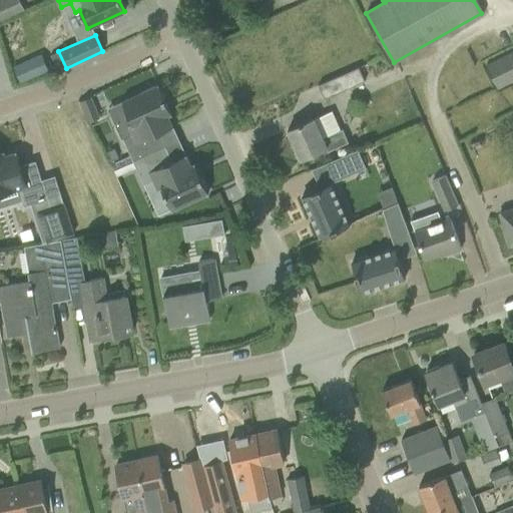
[(512,82),(512,50),(485,65),(497,90),(512,82)]
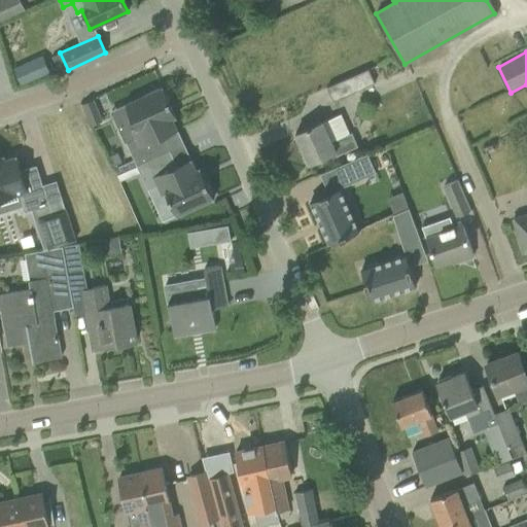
[(9,63),(13,82),(45,75),(41,56),(9,63)]
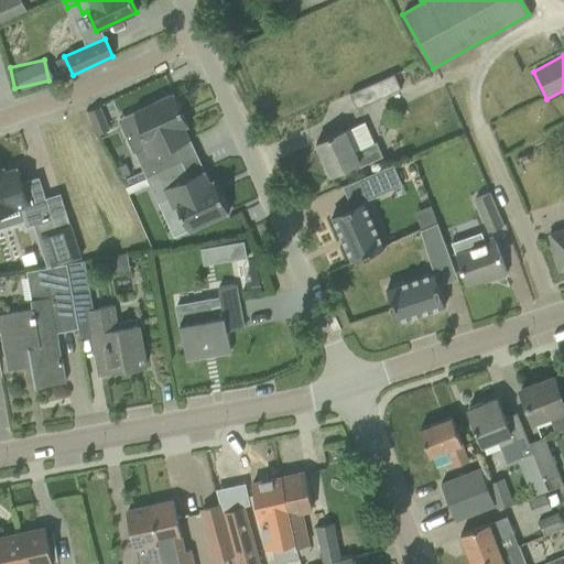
[(373,84),(373,85),(380,98),(400,89),(393,74),(373,84)]
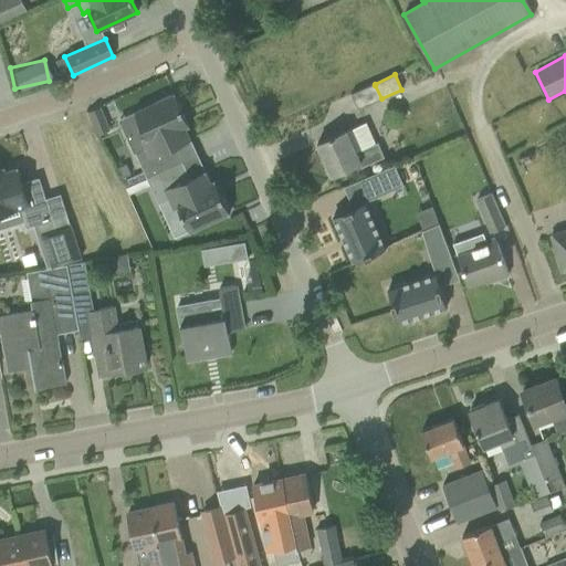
[(182,163),(175,147),(189,140),(184,128),(189,126),(174,94),(134,113),(145,136),(139,138),(145,148),(135,154),(146,179),(182,163)]
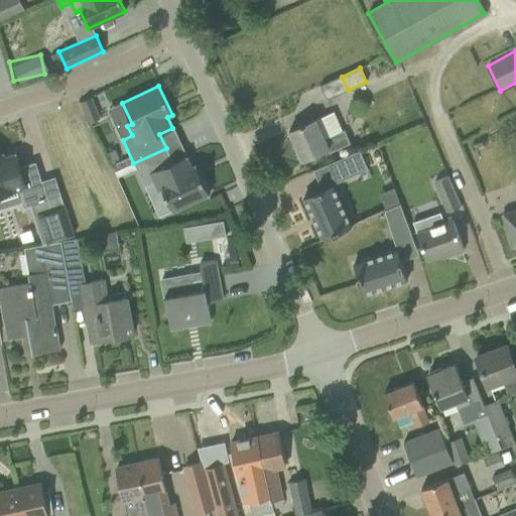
[(90,97),(79,102),(88,122),(99,117),(90,97)]
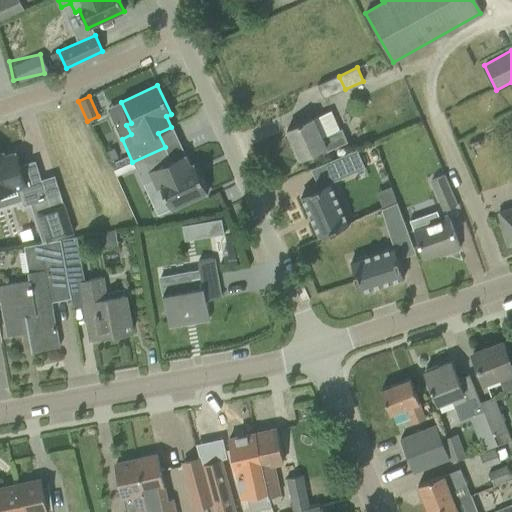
[(286,130),(299,159),(325,148),(326,151),(347,142),(341,129),(339,130),(330,111),(313,119),(313,118),(304,122),(286,130)]
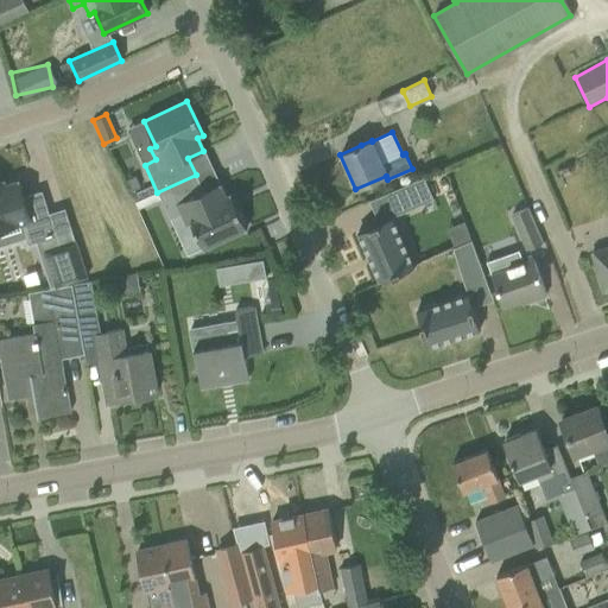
[(246,229),(235,207),(233,201),(230,195),(225,196),(219,184),(203,191),(196,175),(157,192),(170,220),(181,214),(185,226),(190,223),(202,248),(246,229)]
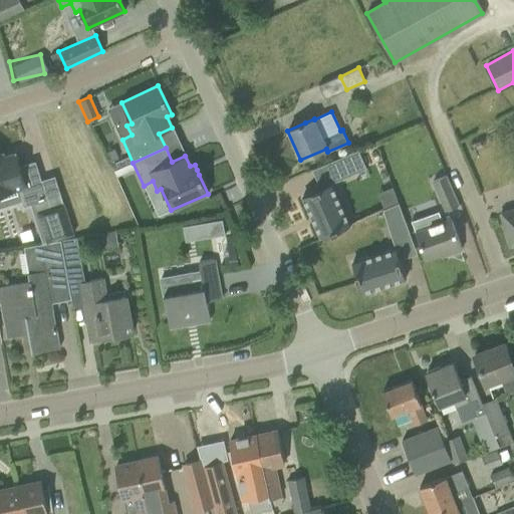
[(113,149),(104,153),(108,162),(117,158),(113,149)]
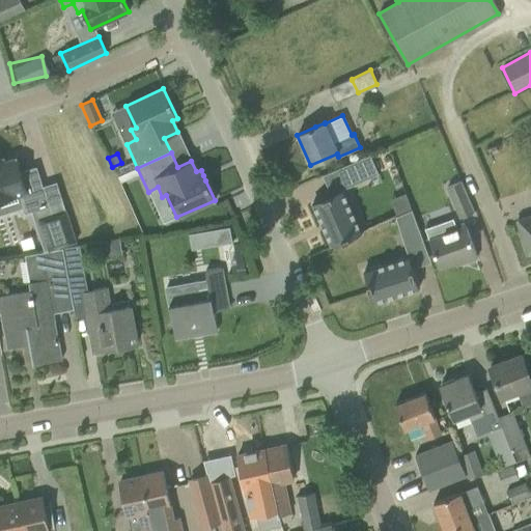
[(49,206),(35,167),(21,172),(16,158),(4,162),(2,157),(0,157),(0,201),(17,196),(23,215),(49,206)]
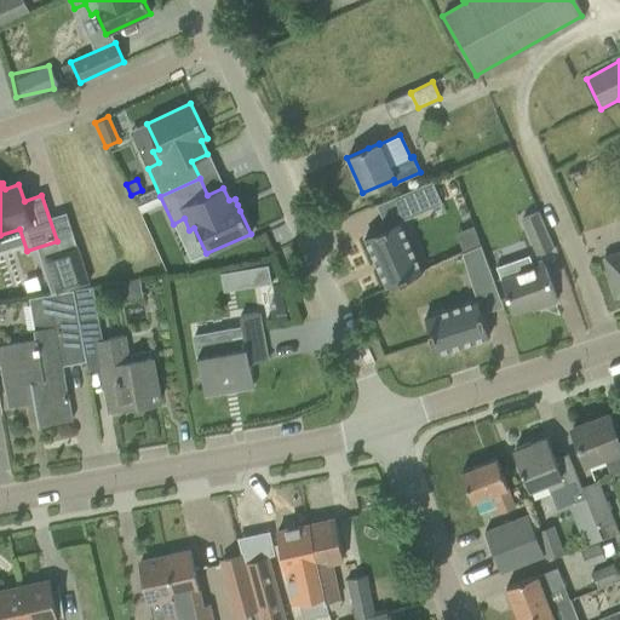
[(432,183),(401,196),(411,217),(441,204),(432,183)]
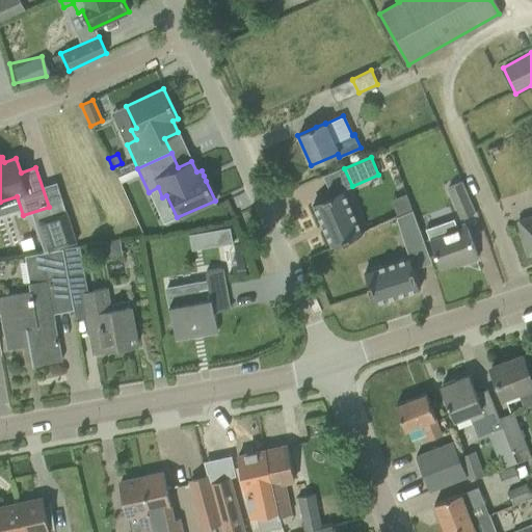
[(448,188),(460,218),(475,212),(461,182),(448,188)]
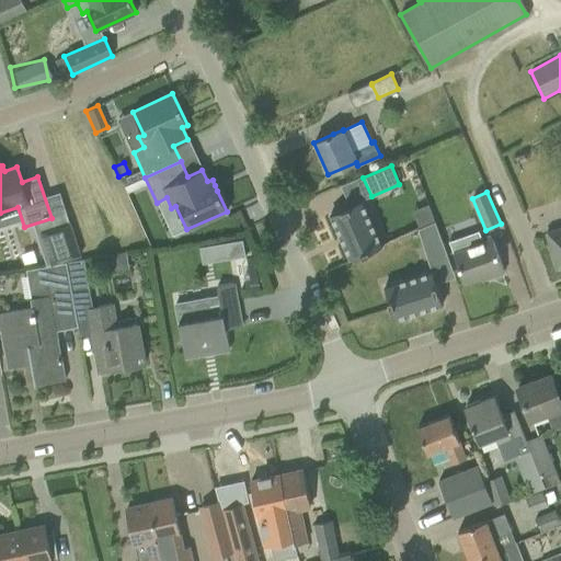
[(362,202),(330,216),(351,262),(382,248),(362,202)]
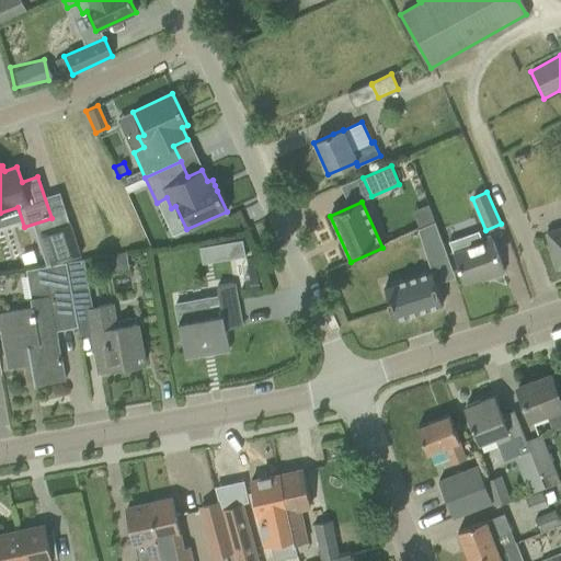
[(69,222),(41,232),(52,265),(80,255),(69,222)]
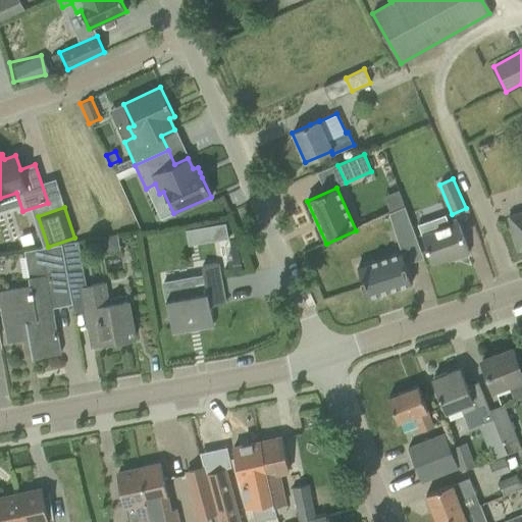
[(404,207),(388,214),(398,243),(414,238),(404,207)]
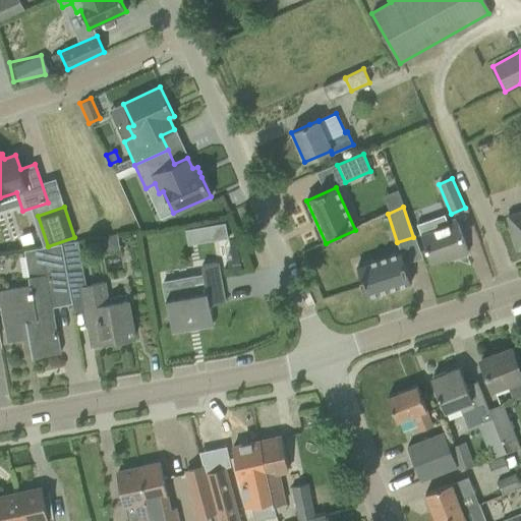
[(517,249),(520,248),(520,212),(507,217),(517,249)]
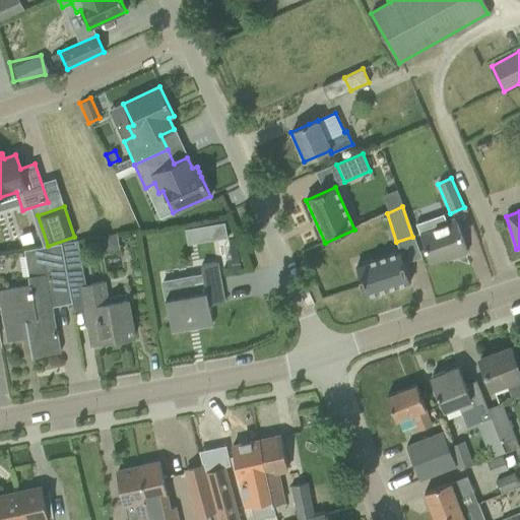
[(423,244),(430,262),(445,257),(446,260),(466,252),(460,234),(455,218),(444,222),(446,225),(419,235),(423,244)]
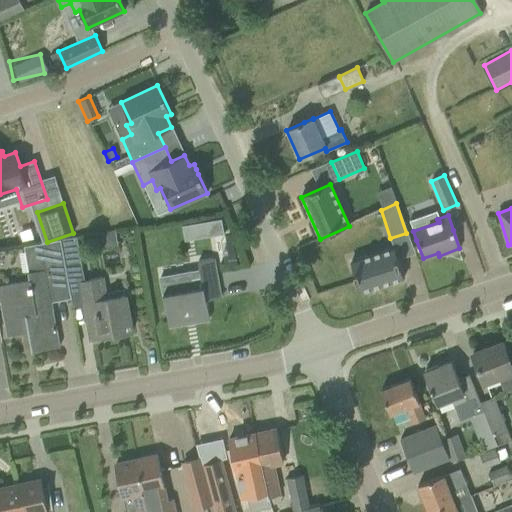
[(211,219),(201,221),(203,232),(212,230),(213,234),(224,233),(221,217),(211,219)]
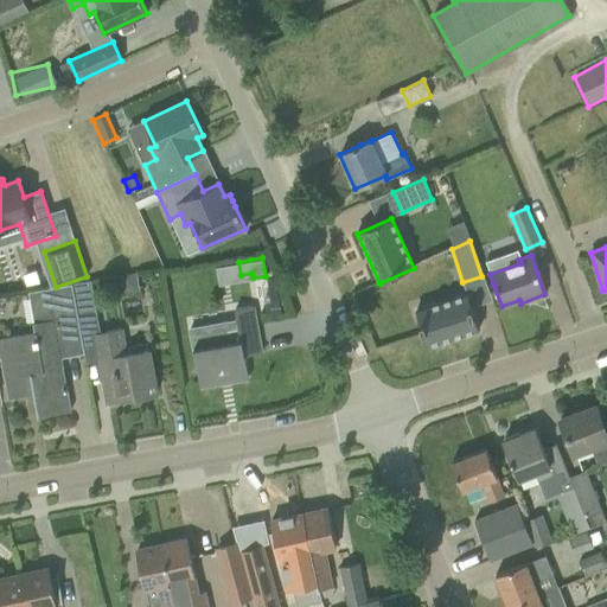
[(136,273),(114,276),(116,292),(139,288),(136,273)]
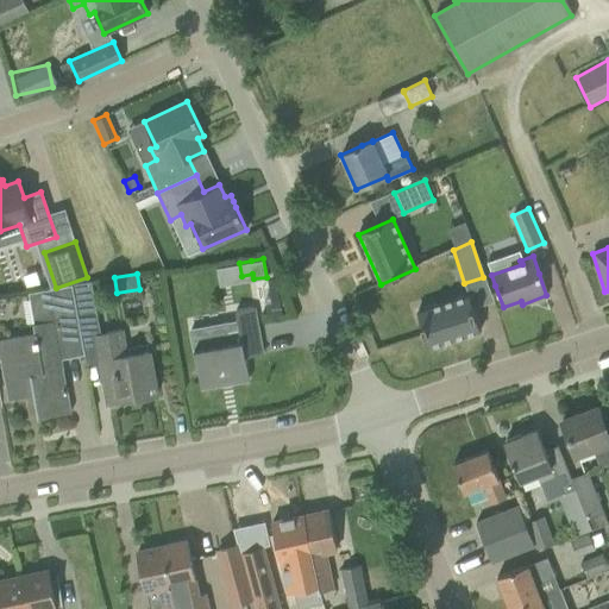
[(121,331),(113,332),(100,334),(90,282),(71,286),(83,355),(85,355),(86,364),(102,360),(105,376),(107,376),(110,388),(107,388),(111,403),(107,405),(107,406),(156,396),(146,345),(125,350),(121,331)]
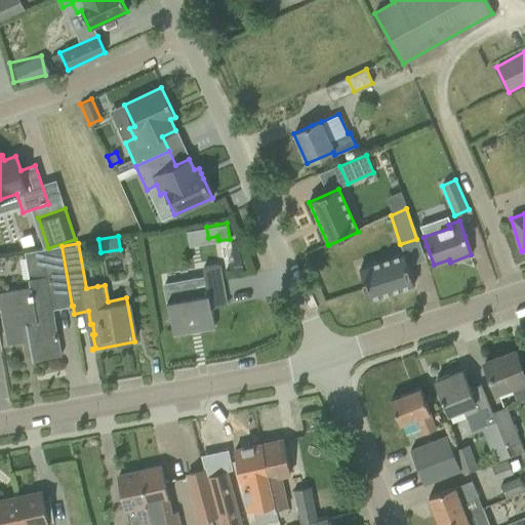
[(72,306),(62,246),(48,248),(42,249),(46,277),(30,279),(31,287),(0,292),(0,305),(7,345),(30,340),(33,360),(61,355),(57,334),(49,336),(46,321),(54,319),(53,310),(72,306)]
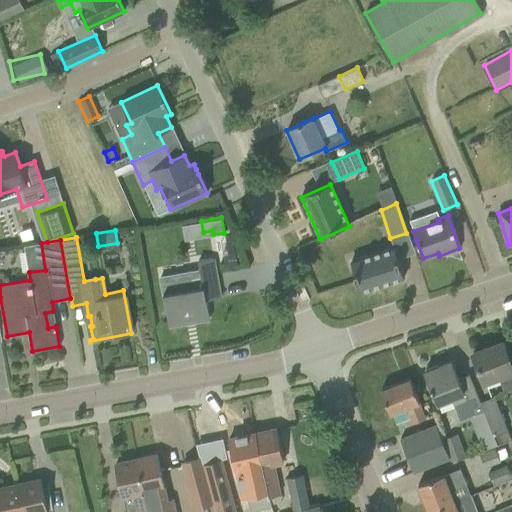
[(403,278),(394,247),(388,249),(388,250),(384,251),(384,250),(369,255),(351,261),(354,272),(360,292),(393,281),(393,280),(398,279),(403,278)]
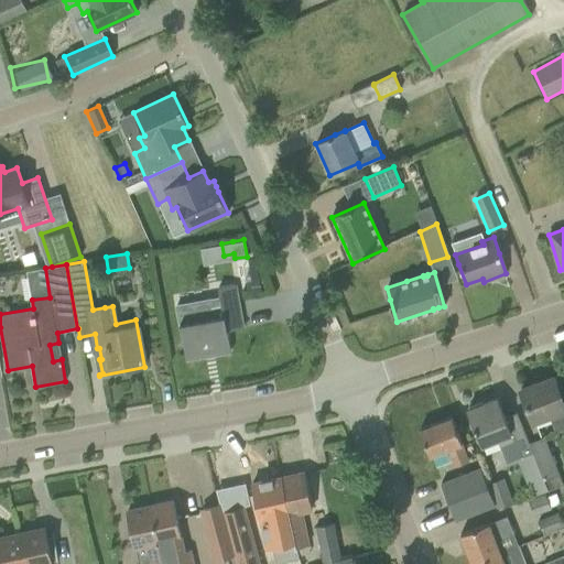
[(208,300),(175,305),(179,324),(180,324),(182,338),(185,359),(230,351),(226,331),(241,328),(234,285),(217,289),(219,301),(208,303),(208,300)]
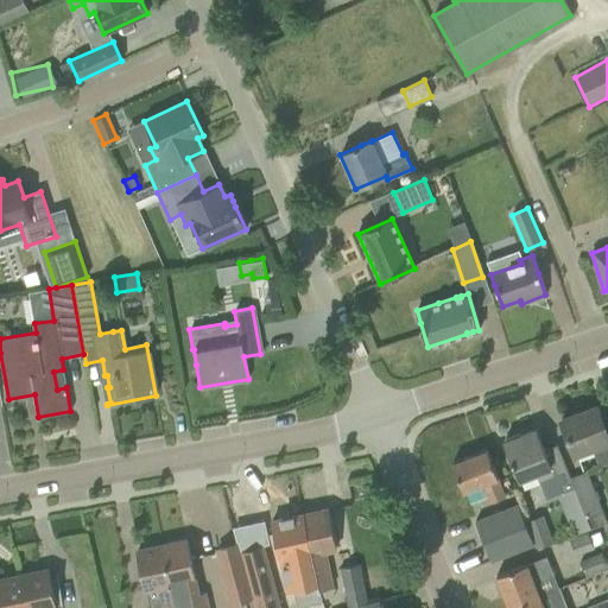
[(561,420),(569,442),(574,455),(590,449),(597,468),(607,463),(607,442),(607,437),(596,406),(561,420)]
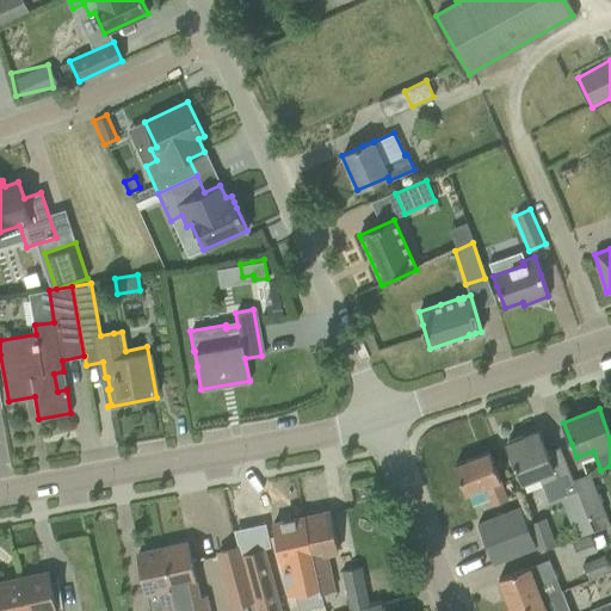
[(506,445),(514,467),(520,482),(537,475),(548,503),(575,492),(572,481),(563,458),(550,463),(538,432),(506,445)]
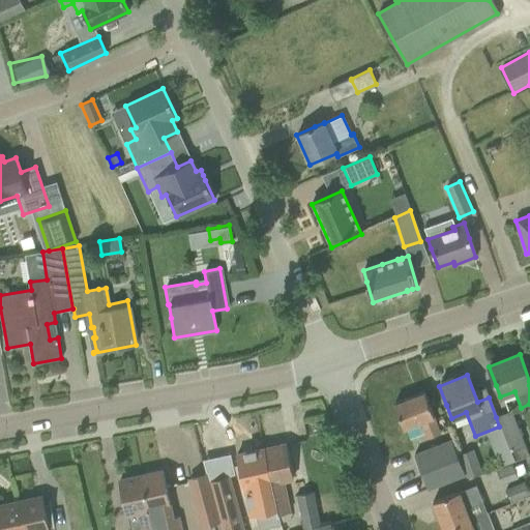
[(420,421),(427,439),(440,434),(423,392),(393,404),(404,429),(420,421)]
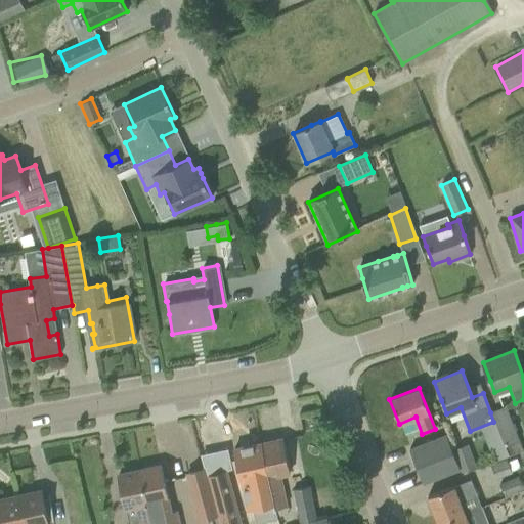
[(523,432),(523,429),(513,403),(506,407),(518,435),(523,432)]
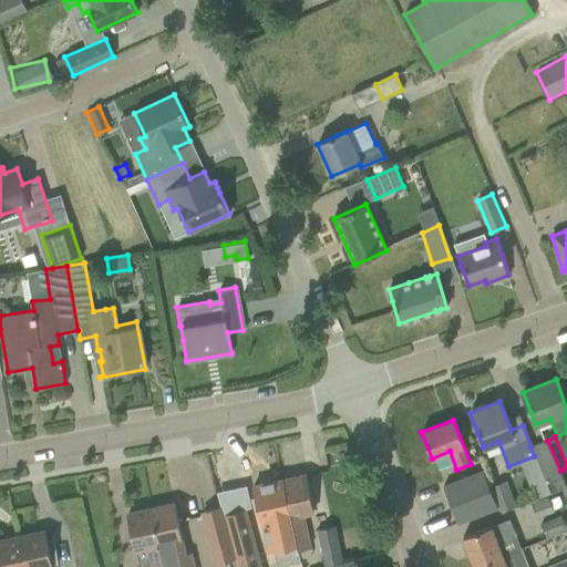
[(531,446),(545,483),(560,476),(546,440),(531,446)]
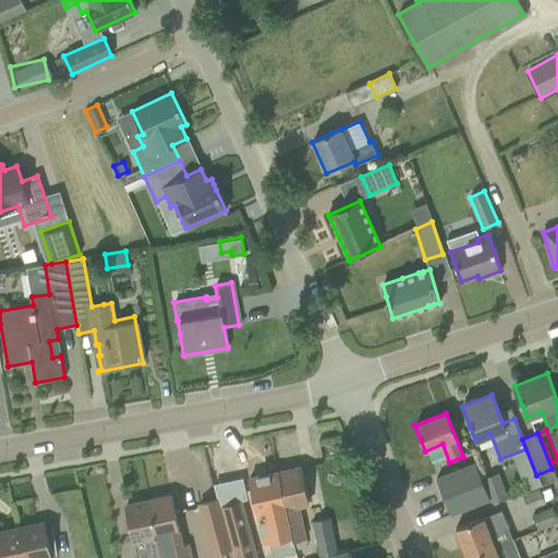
[(428,478),(444,517),(486,499),(471,461),(428,478)]
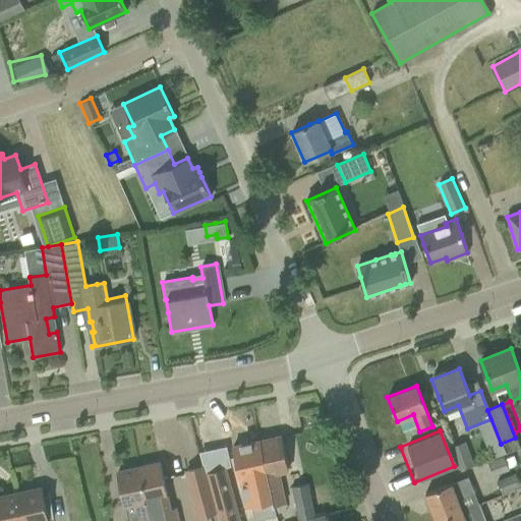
[(281,437),(259,442),(273,506),(284,504),(281,487),(278,472),(288,470),(281,437)]
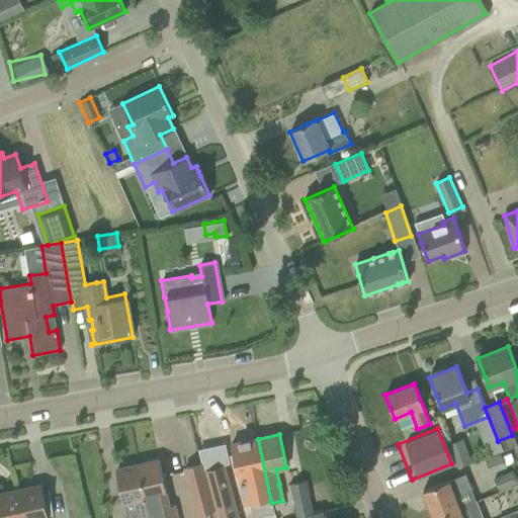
[(271,503),(258,439),(238,443),(242,461),(244,477),(254,475),(259,504),(253,506),(255,517),(274,517),(271,503)]
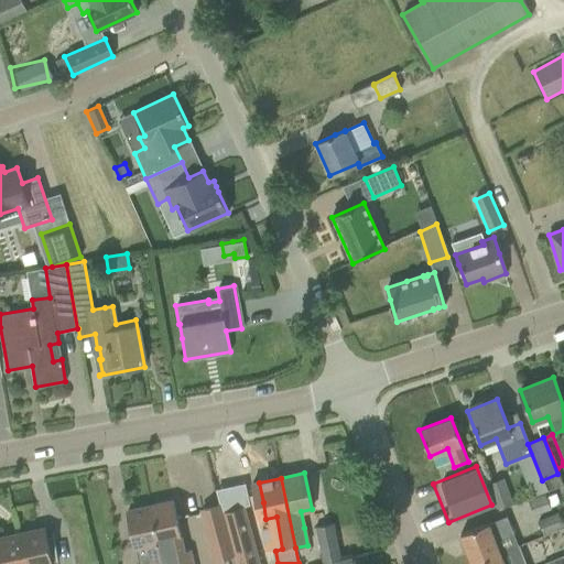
[(555,494),(545,498),(549,508),(559,503),(555,494)]
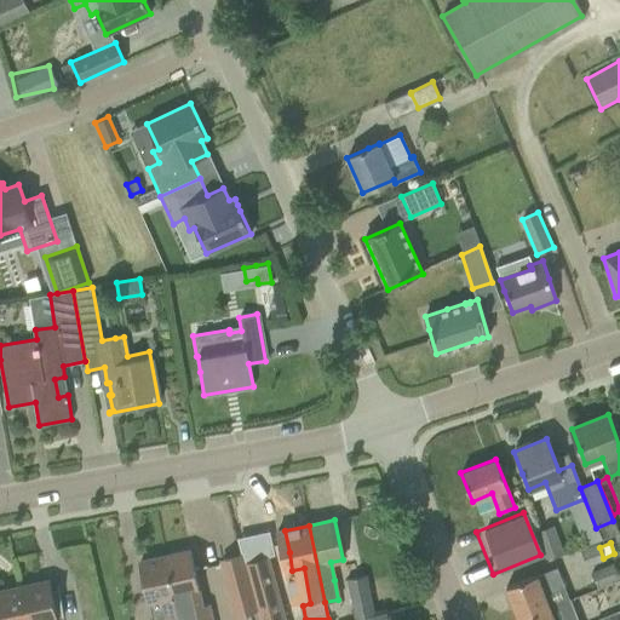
[(600,547),(598,545),(580,551),(584,561),(586,567),(603,561),(603,558),(600,547)]
